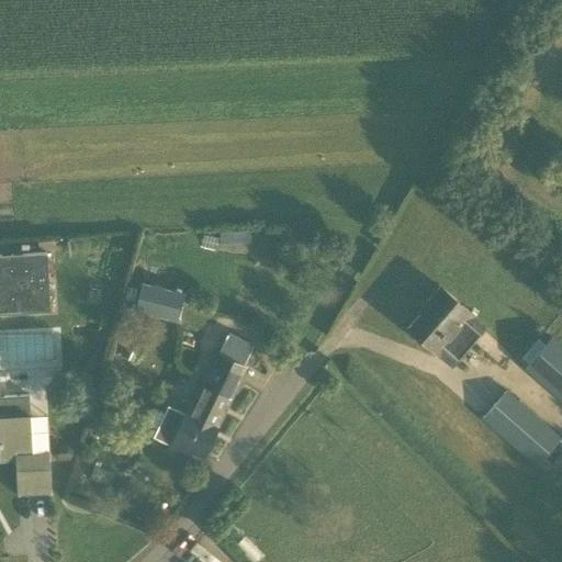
[(0,313),(13,313),(48,311),(45,254),(0,256),(0,313)]
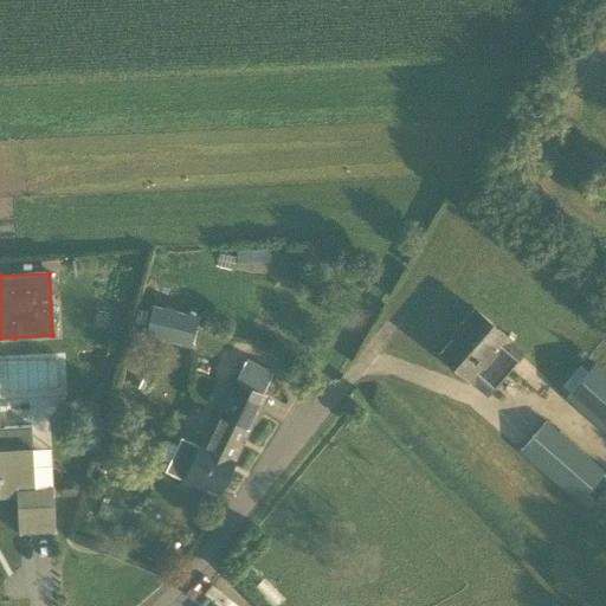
[(137,309),(131,327),(152,333),(153,327),(180,335),(191,302),(160,292),(153,314),(137,309)]
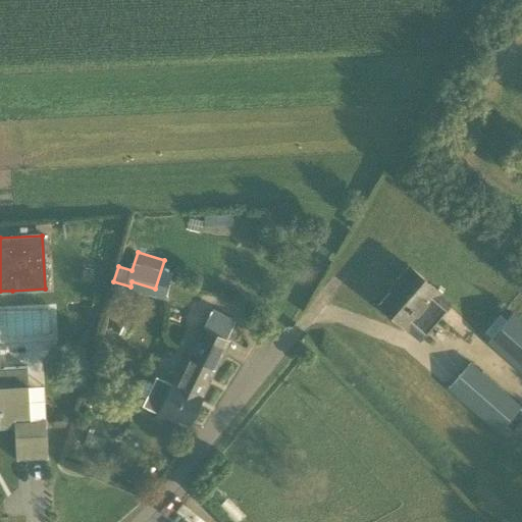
[(378,305),(404,327),(423,307),(437,319),(451,304),(437,292),(409,266),(389,288),(392,290),(378,305)]
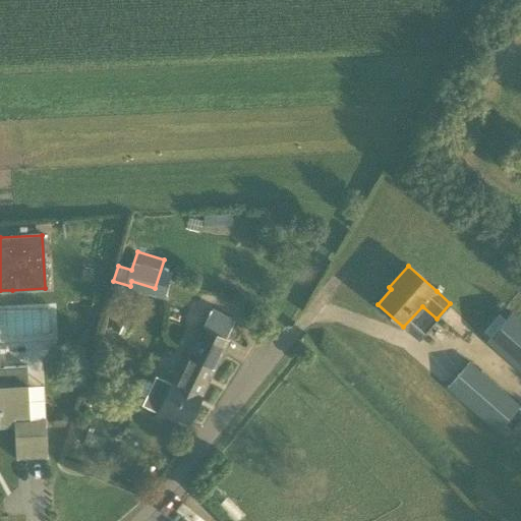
[(520,370),(520,322),(512,314),(488,341),(520,370)]
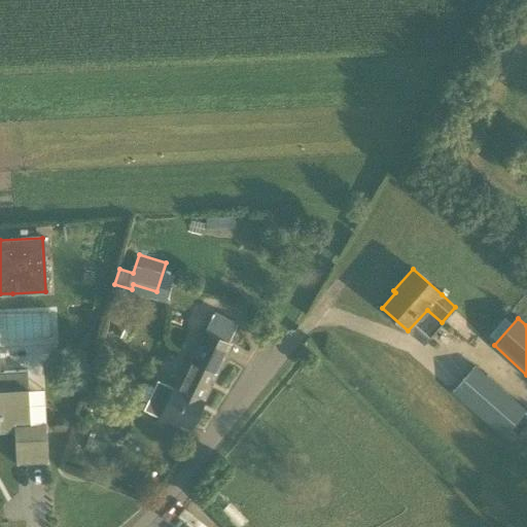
[(227,342),(233,330),(210,320),(205,331),(203,330),(186,366),(176,387),(173,385),(172,386),(156,379),(153,387),(143,383),(136,397),(146,401),(143,410),(174,425),(177,419),(191,426),(203,402),(202,401),(230,343),(227,342)]
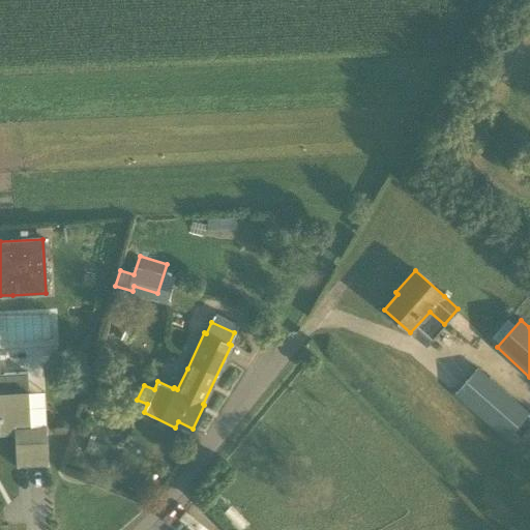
[(504,439),(527,414),(476,369),(454,394),(504,439)]
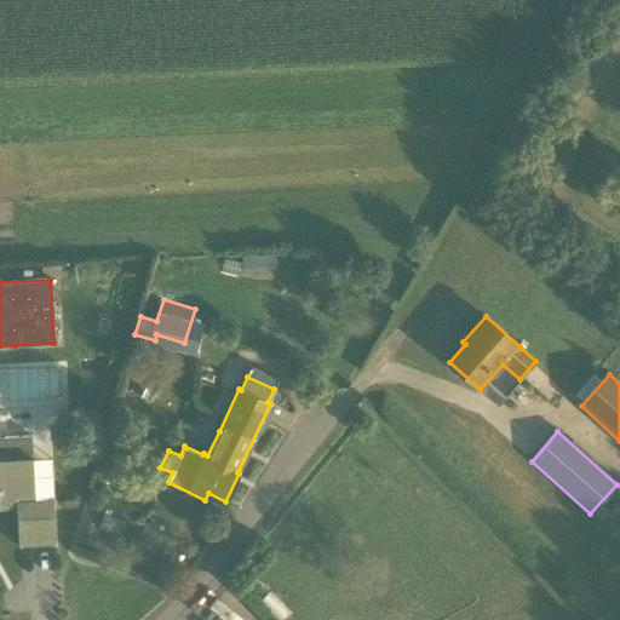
[(0,436),(0,510),(17,510),(19,547),(56,545),(53,499),(34,499),(30,435),(0,436)]
